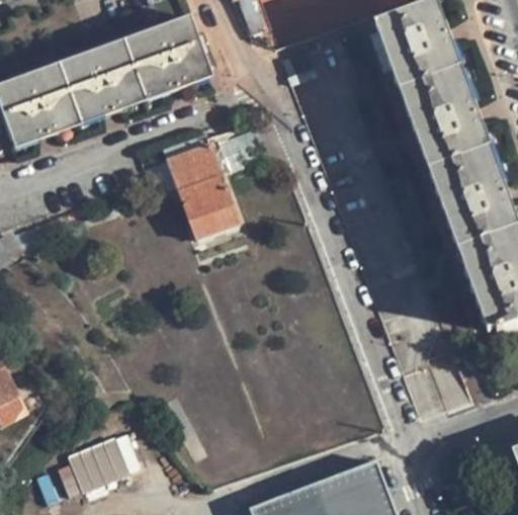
[(377,30),(390,64),(460,253),(488,330),(517,318),(517,248),(504,211),(512,207),(502,180),(494,183),(475,132),(483,129),(471,100),(464,102),(446,52),(453,49),(443,22),(436,24),(428,4),(375,23),(377,30)]
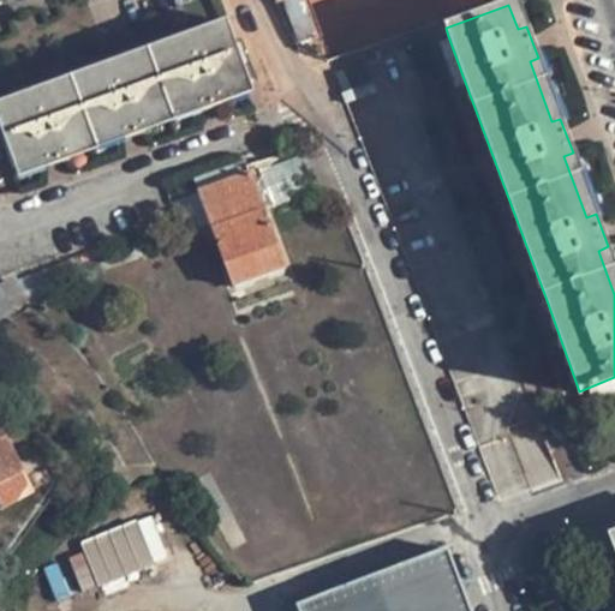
[(0,130),(12,163),(34,156),(36,165),(71,151),(69,143),(111,129),(114,137),(148,124),(147,114),(189,100),(192,108),(225,96),(221,88),(245,78),(231,40),(222,15),(0,96),(0,130)]
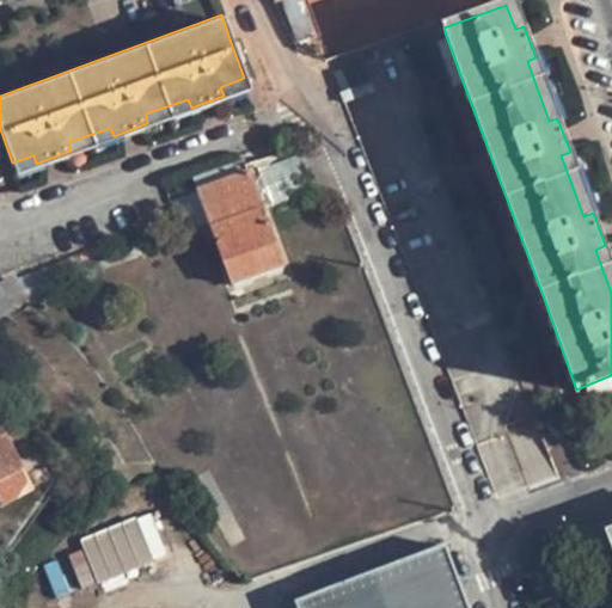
[(244,78),(254,75),(239,35),(230,40),(244,78)]
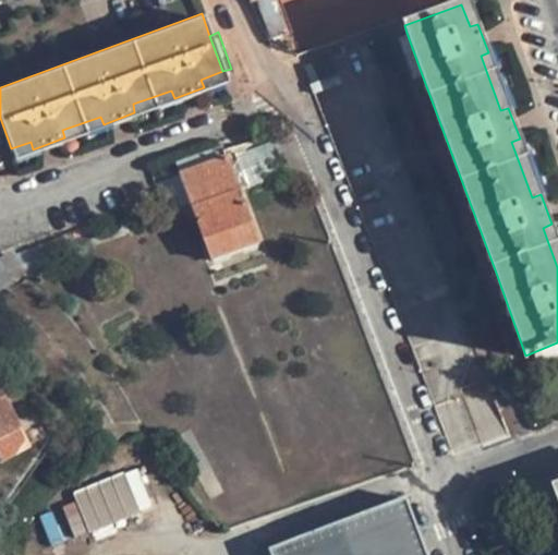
[(0,145),(2,151),(11,148),(0,118),(0,145)]
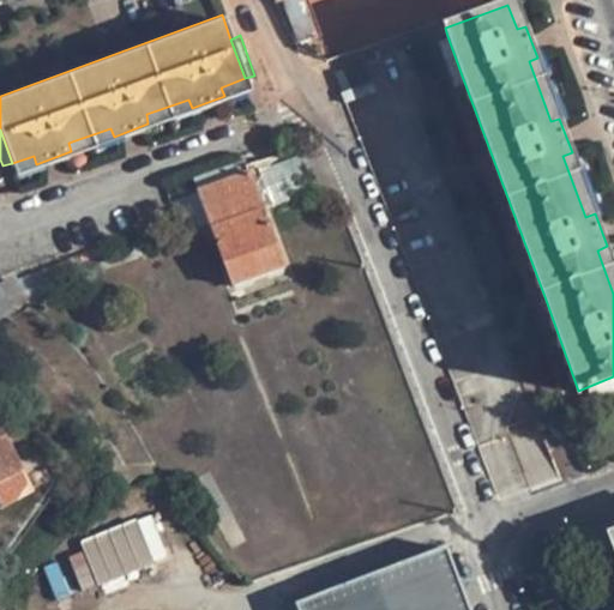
[(246,165),(206,179),(196,182),(233,284),(283,265),(263,206),(335,183),(319,143),(246,165)]
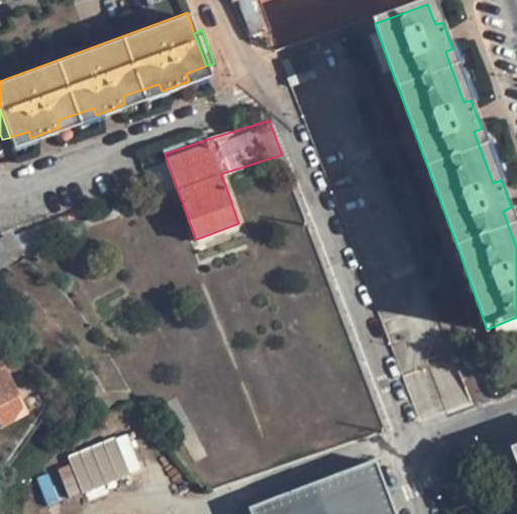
[(0,356),(0,404),(20,394),(1,356),(0,356)]
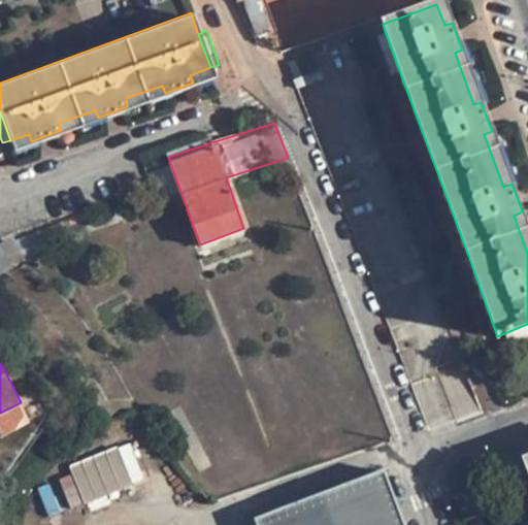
[(132,438),(57,468),(71,505),(146,476),(132,438)]
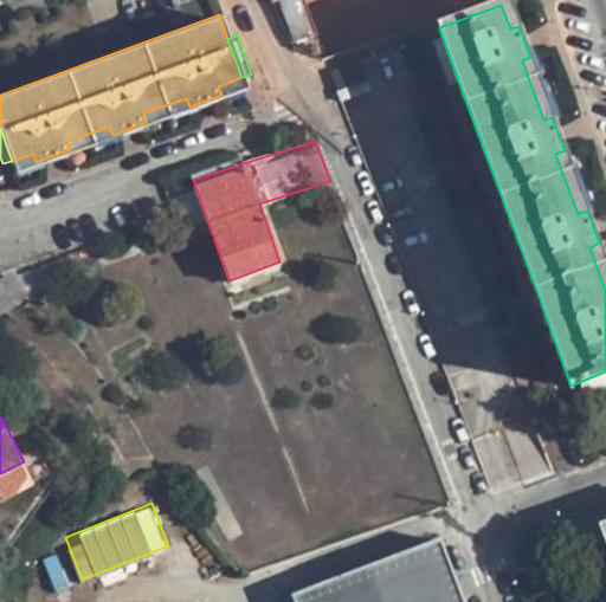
[(292,593),(296,601),(464,601),(440,537),(292,593)]
